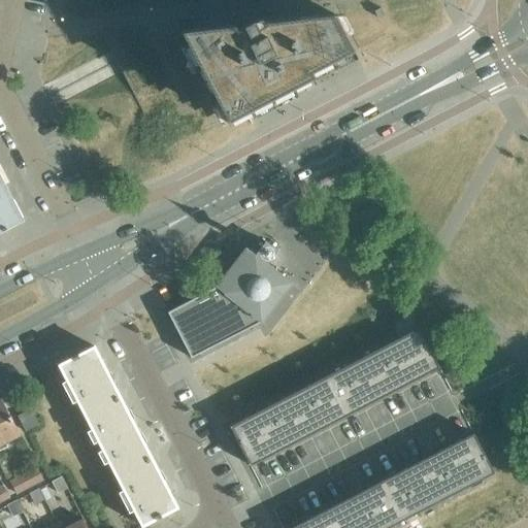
[(310,71),(352,51),(334,12),(262,22),(264,25),(260,27),(258,29),(253,20),(242,25),(245,31),(239,35),(234,25),(179,30),(227,121),(246,110),(296,85),(302,81),(314,76),(310,71)]
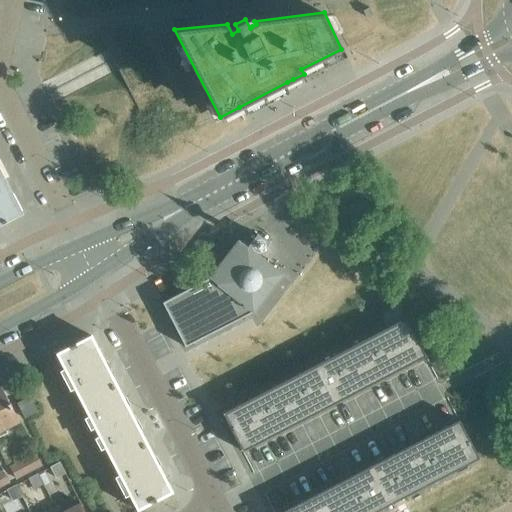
[(0,168),(0,225),(23,213),(0,168)]
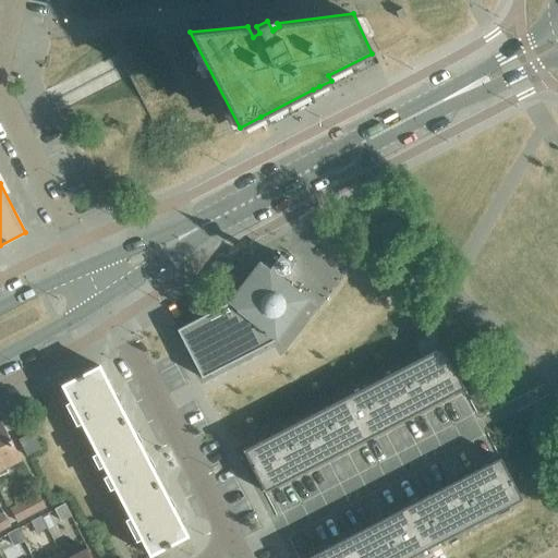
[(307,299),(284,280),(282,279),(293,265),(280,255),(269,269),(259,262),(228,302),(177,329),(202,377),(276,340),(307,299)]
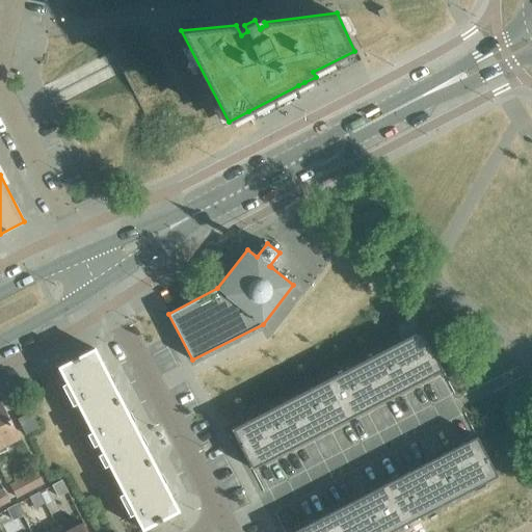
[(401,341),(382,350),(403,390),(422,380),(443,370),(422,330),(401,341)]
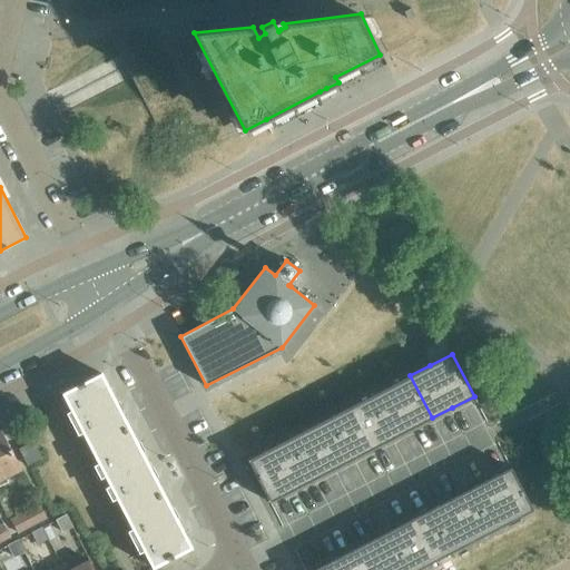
[(92,452),(131,431),(115,399),(110,391),(101,373),(62,393),(71,411),(76,420),(92,452)]
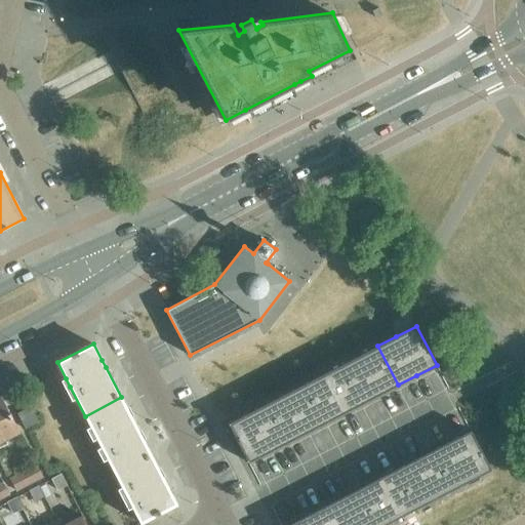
[(377,346),(359,355),(379,395),(398,385),(377,346)]
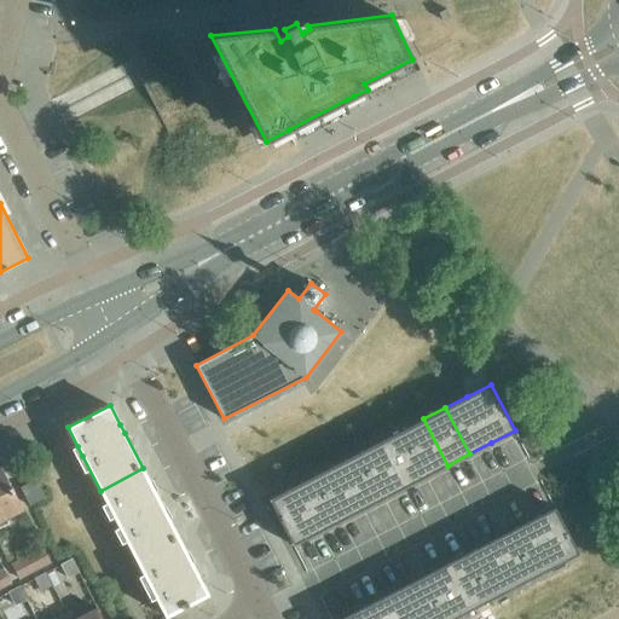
[(423,418),(401,431),(426,476),(447,466),(423,418)]
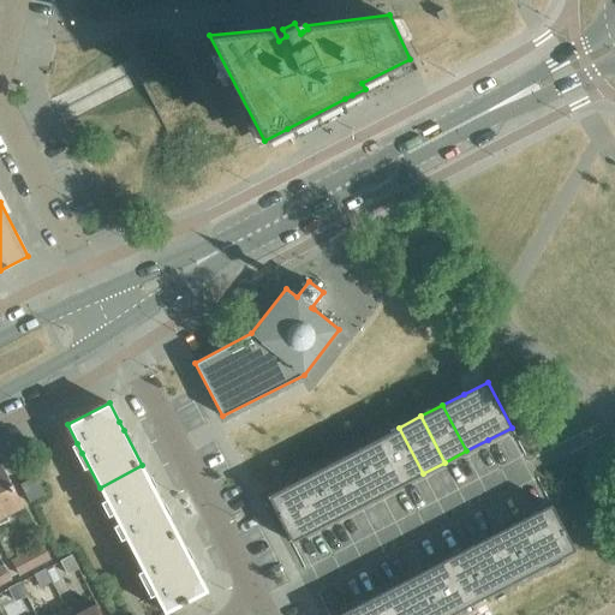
[(399,428),(377,439),(401,484),(423,473),(399,428)]
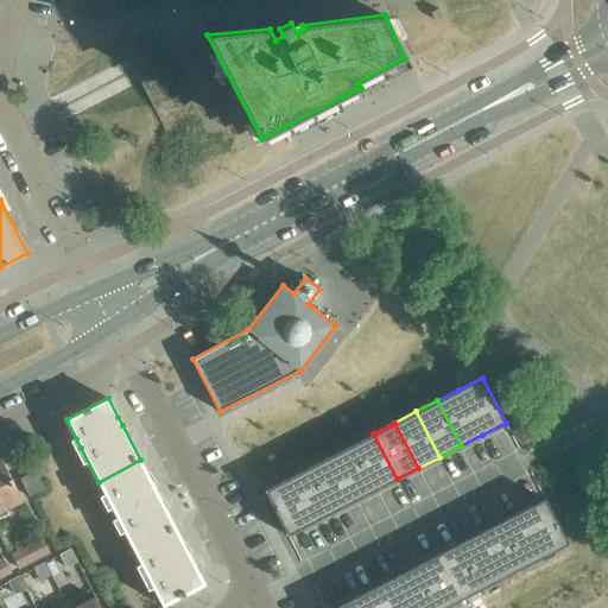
[(373,434),(352,445),(375,491),(397,479),(373,434)]
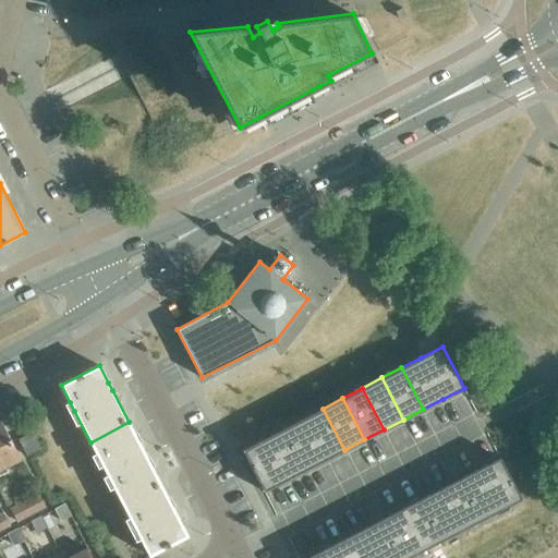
[(264,439),(242,450),(264,492),(284,481),(304,471),(325,460),(344,450),(323,409),(303,419),(283,428),(264,439)]
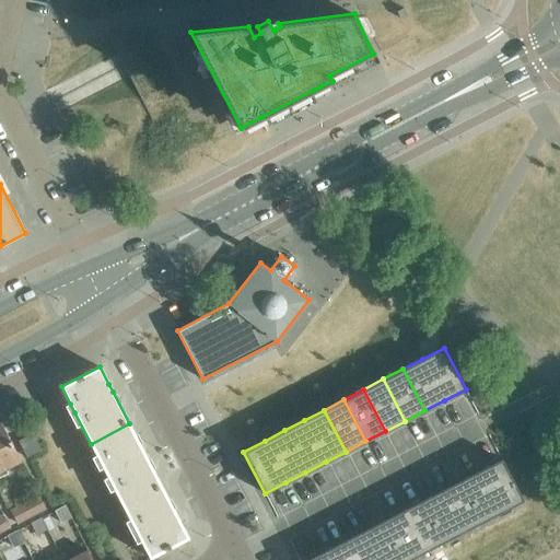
[(0,423),(0,471),(22,461),(14,445),(12,440),(11,440),(2,422),(0,423)]
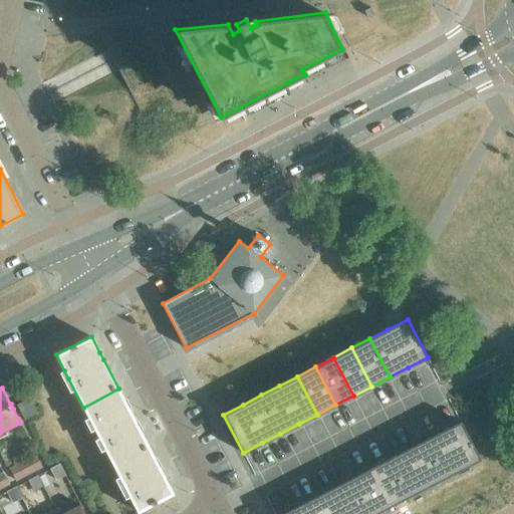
[(99,438),(110,460),(146,442),(134,419),(130,411),(118,389),(83,408),(95,430),(99,438)]
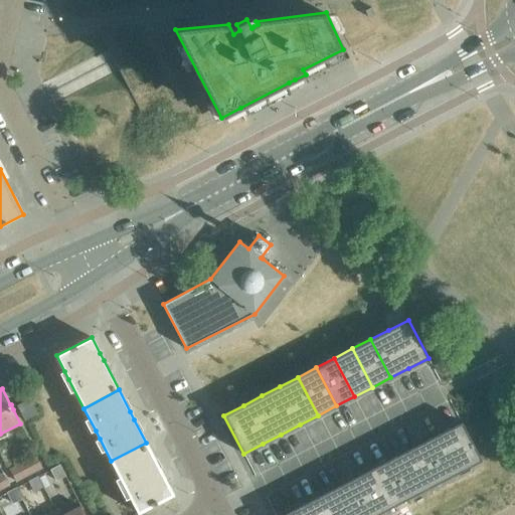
[(38,413),(30,398),(17,406),(25,421),(38,413)]
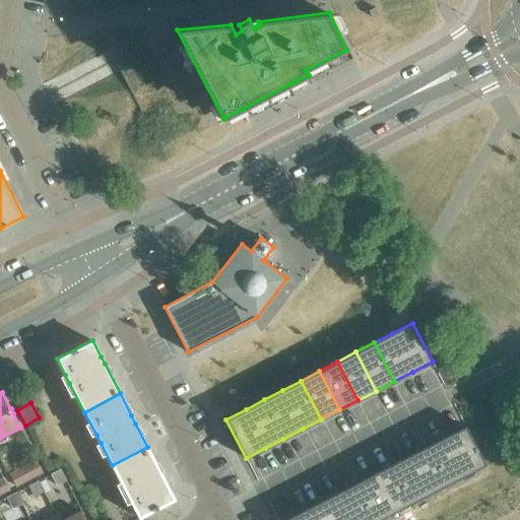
[(433,439),(424,421),(407,431),(416,447),(433,439)]
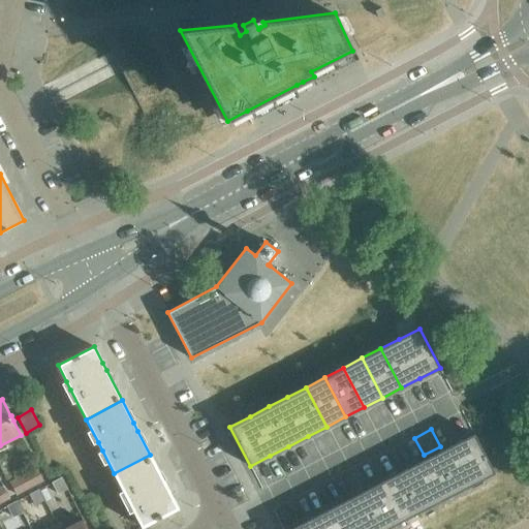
[(416,464),(398,473),(418,512),(437,503),(456,493),(474,484),(495,473),(474,434),(454,444),(435,454),(416,464)]
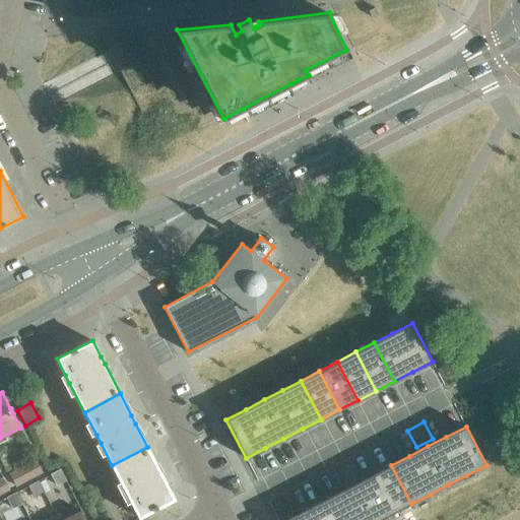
[(139,518),(175,500),(147,447),(112,465),(139,518)]
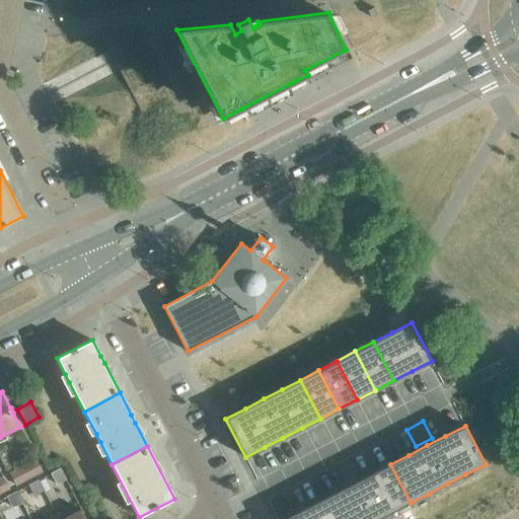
[(34,475),(43,470),(40,463),(38,459),(28,464),(34,475)]
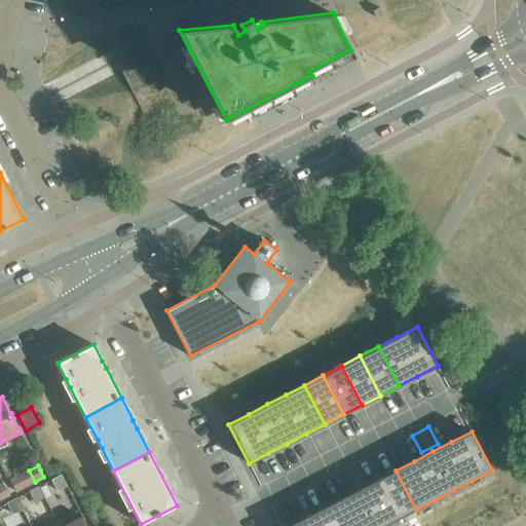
[(29,471),(20,475),(26,486),(35,482),(29,471)]
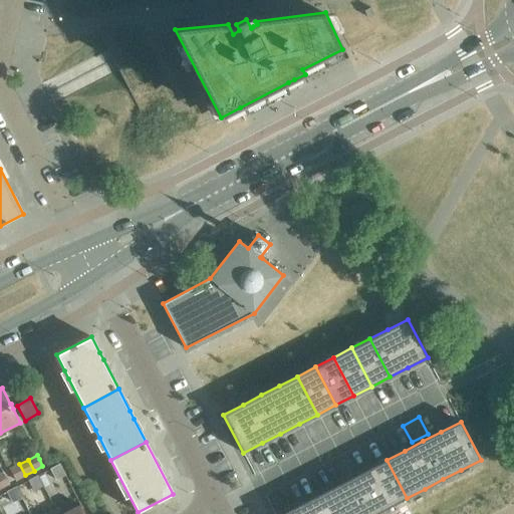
[(387,460),(368,469),(389,508),(407,498),(387,460)]
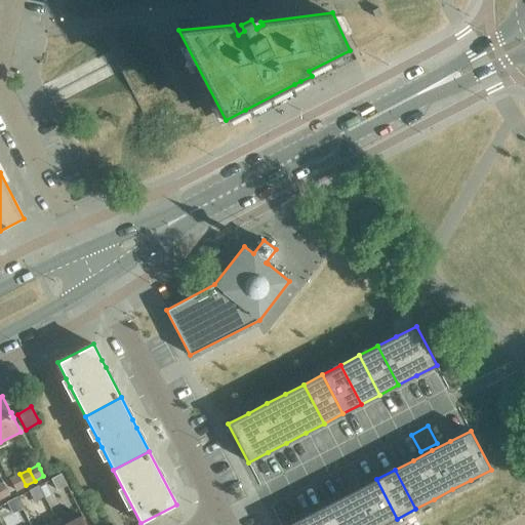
[(62,473),(51,478),(57,489),(67,484),(62,473)]
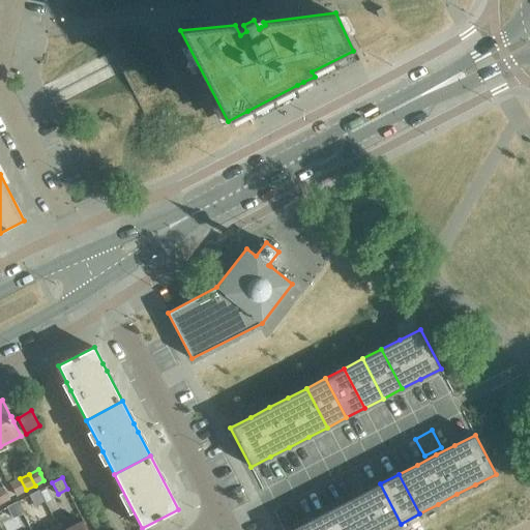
[(20,478),(10,483),(17,495),(26,490),(20,478)]
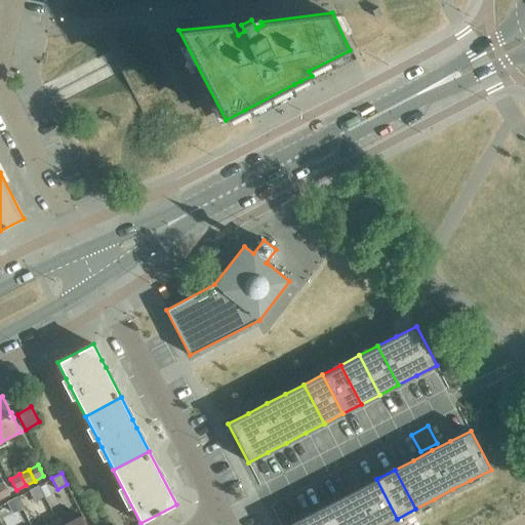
[(376,479),(358,489),(376,524),(384,524),(397,519),(376,479)]
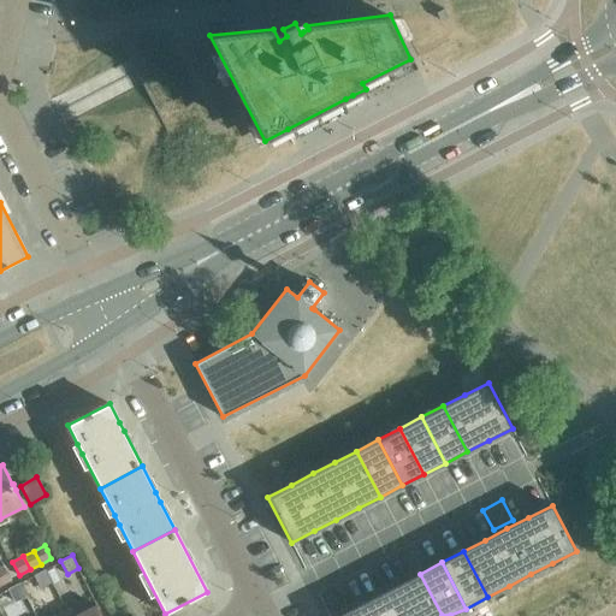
[(0,581),(1,585),(11,579),(4,566),(0,567),(0,581)]
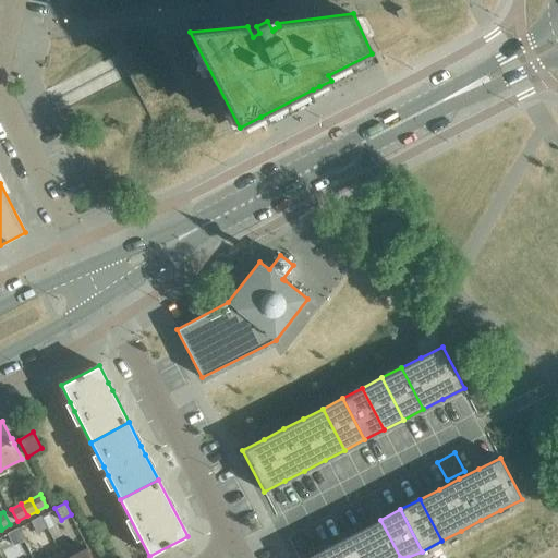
[(40,516),(31,521),(37,533),(47,528),(40,516)]
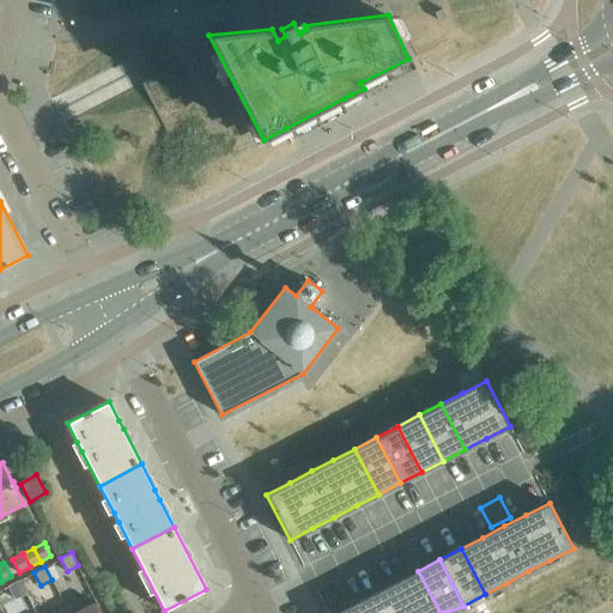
[(439,612),(418,571),(396,582),(412,612),(439,612)]
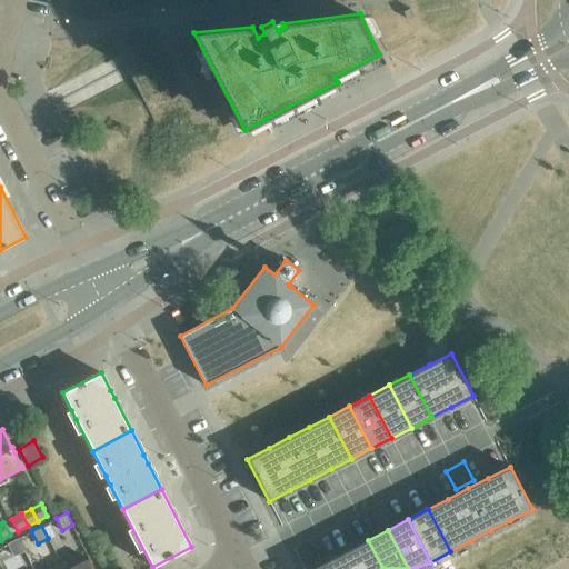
[(18,538),(8,543),(15,556),(25,550),(18,538)]
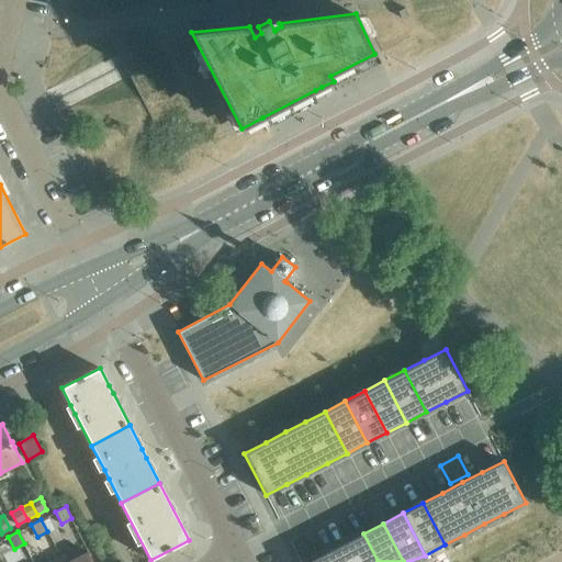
[(378,561),(363,534),(344,544),(352,561),(378,561)]
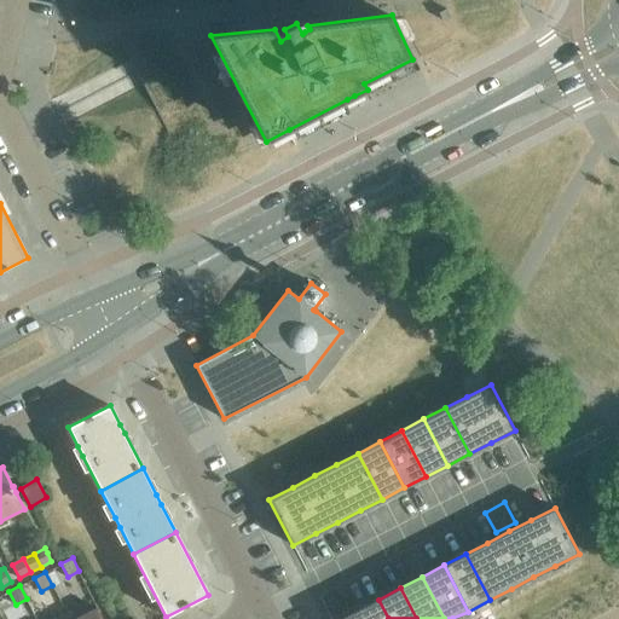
[(357,611),(340,618),(388,618),(379,600),(357,611)]
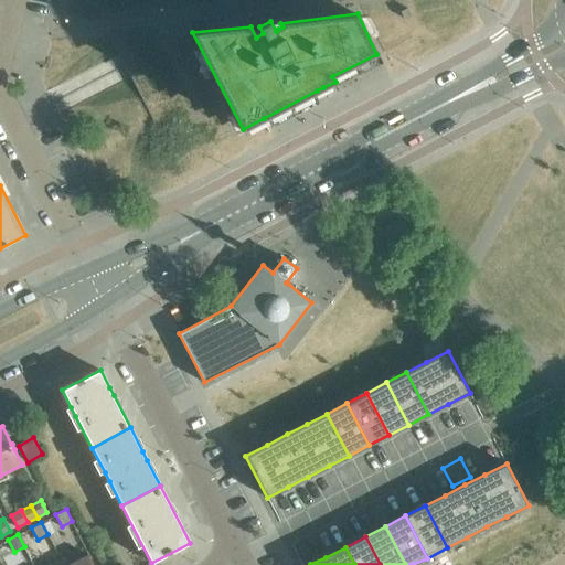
[(94,564),(89,555),(70,564),(94,564)]
